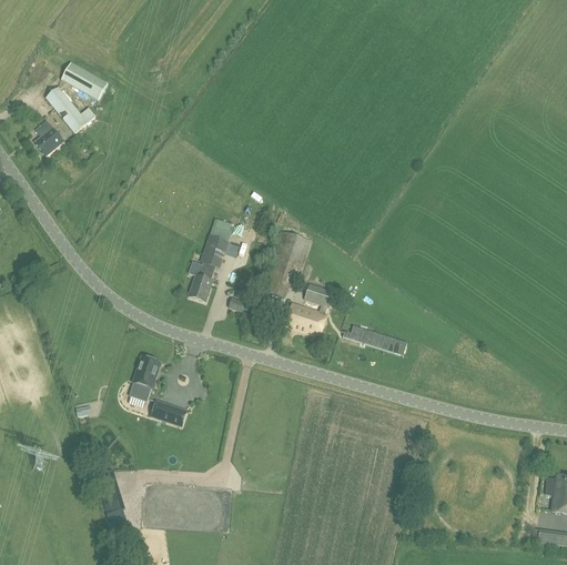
[(59,77),(97,99),(107,82),(80,68),(70,61),(59,77)]
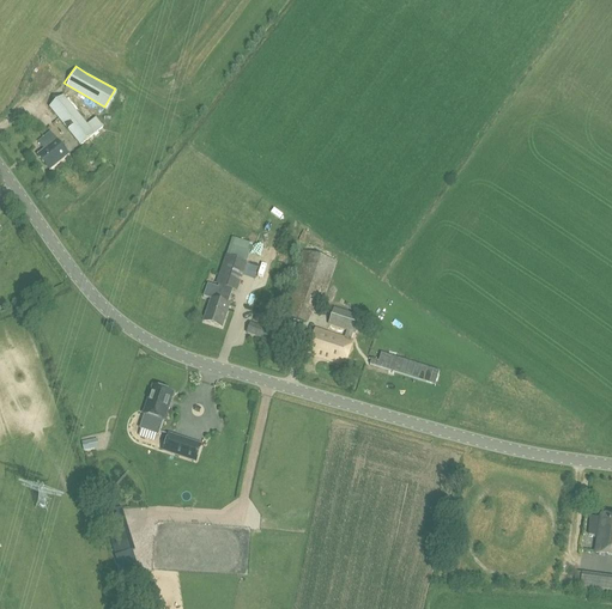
[(62,92),(48,103),(79,141),(102,123),(94,115),(85,121),(62,92)]
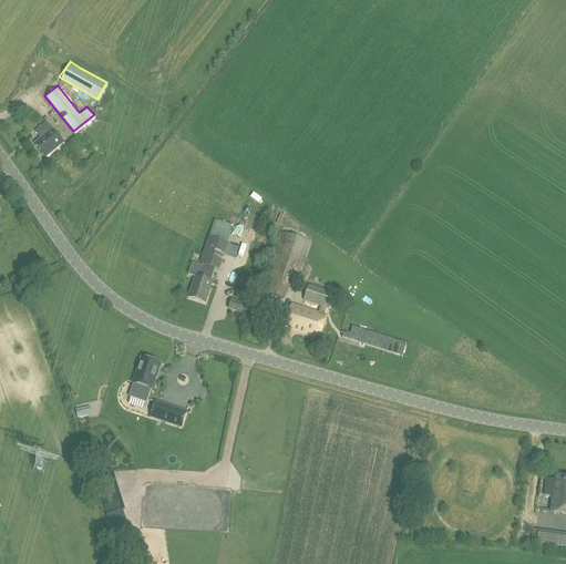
[(40,135),(33,141),(44,154),(62,140),(45,119),(34,127),(40,135)]
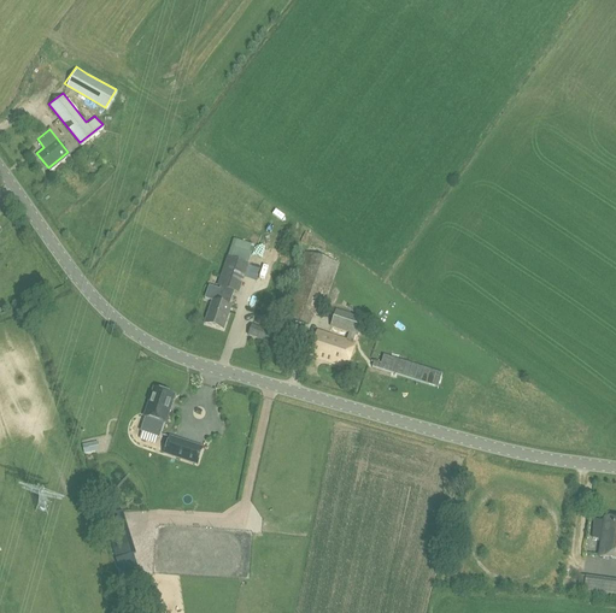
[(339,261),(303,248),(287,298),(292,299),(285,316),(309,324),(312,312),(320,314),(339,261)]
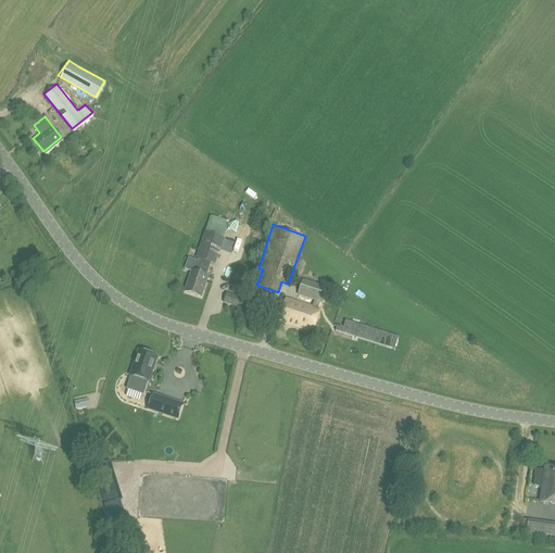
[(222,234),(203,228),(194,254),(214,261),(223,235),(222,234)]
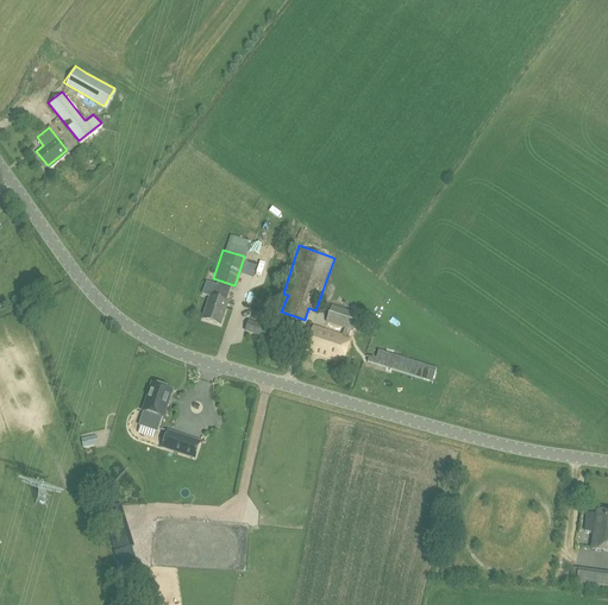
[(230,287),(207,279),(202,291),(208,294),(201,316),(219,322),(226,298),(230,287)]
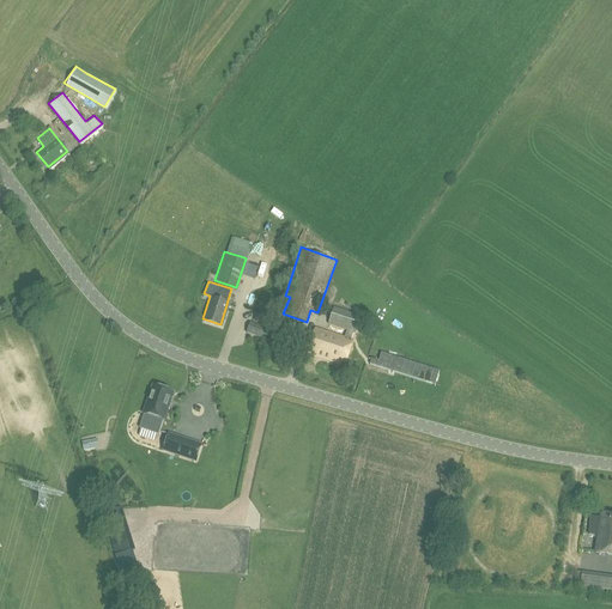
[(339,326),(337,333),(345,336),(347,328),(353,330),(359,312),(333,304),(327,322),(339,326)]
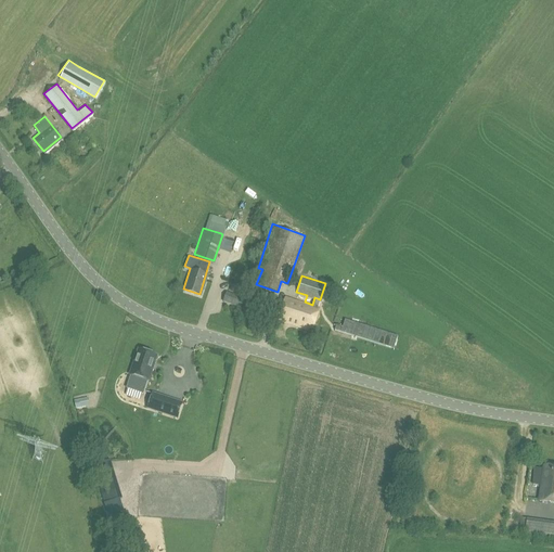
[(239,306),(243,296),(226,290),(222,300),(239,306)]
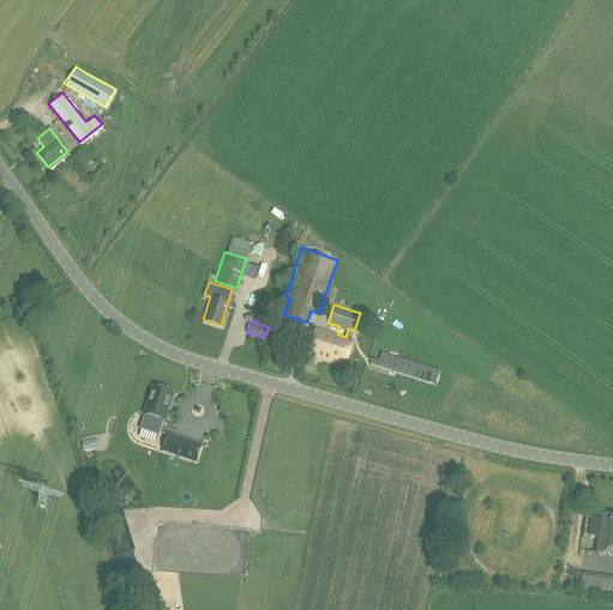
[(346,337),(337,333),(314,327),(307,351),(343,363),(352,338),(346,337)]
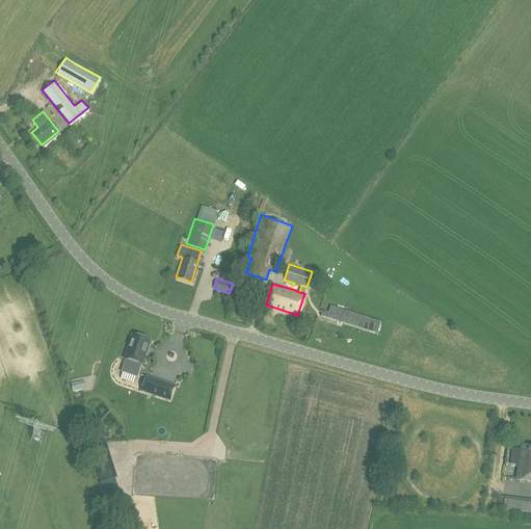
[(122,363),(139,368),(141,362),(149,337),(132,332),(124,355),(122,363)]
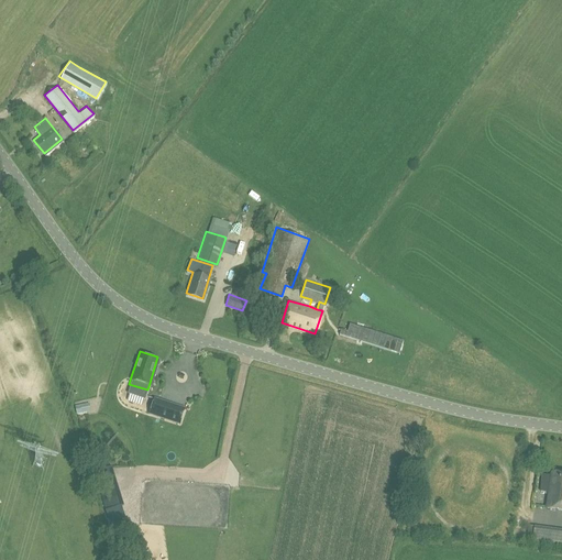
[(146,414),(179,425),(185,407),(152,397),(146,414)]
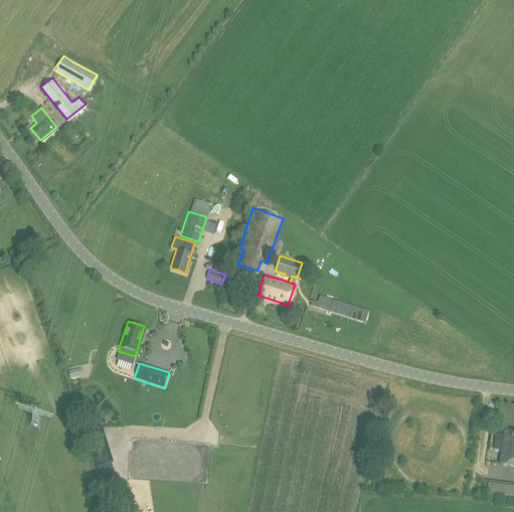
[(513,463),(513,431),(503,431),(503,432),(495,431),(493,447),(501,448),(500,463),(513,463)]
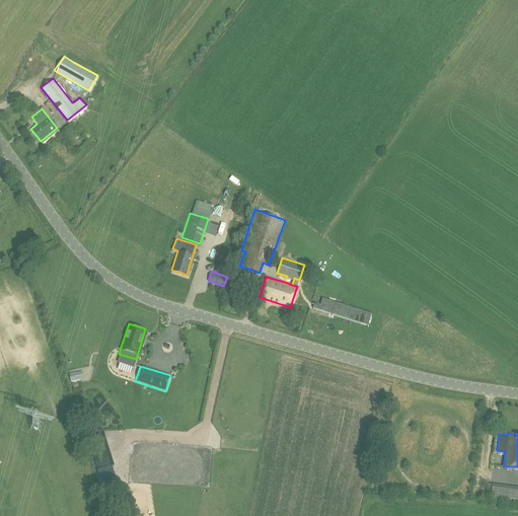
[(517,487),(491,484),(489,500),(517,503),(517,487)]
